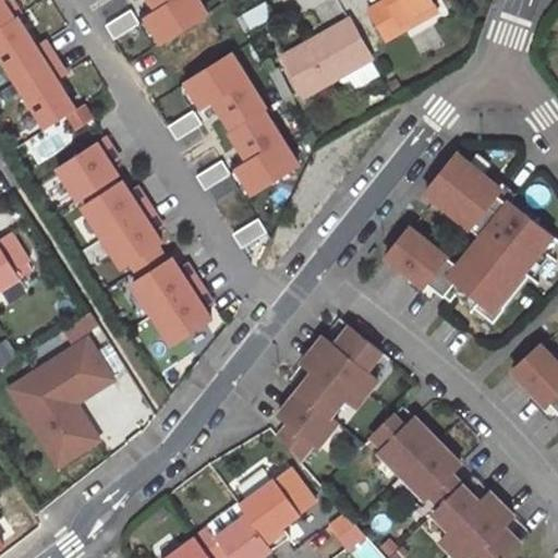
[(61,59),(24,0),(0,0),(0,23),(199,337),(229,318),(63,57),(61,59)]
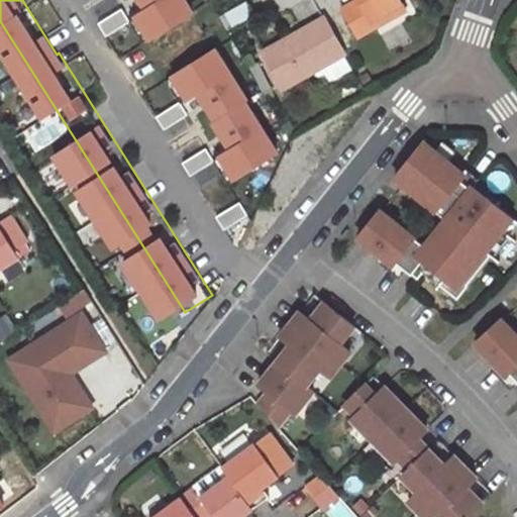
[(116,0),(77,0),(138,96),(167,79),(116,0)]
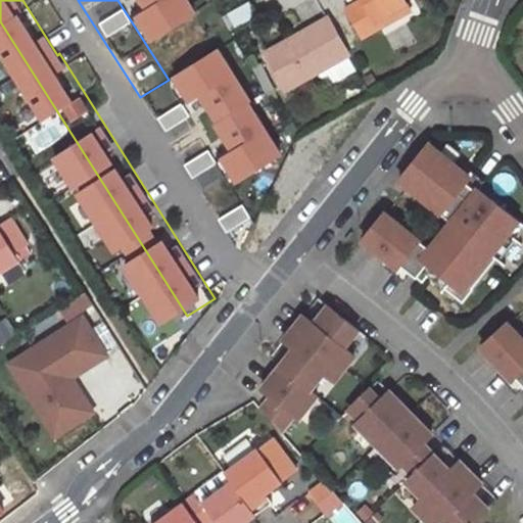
[(196,61),(156,0),(117,0),(169,80),(192,63),(196,61)]
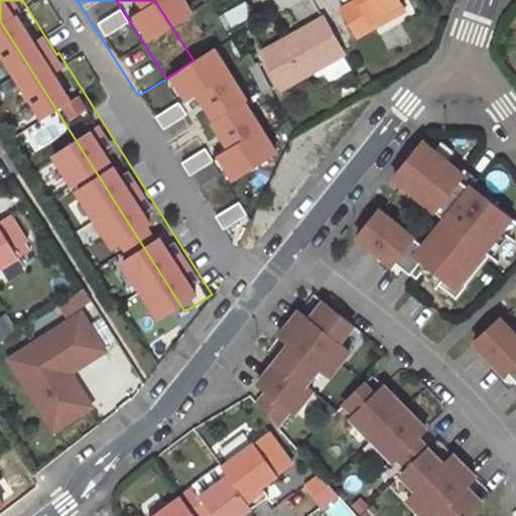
[(354,0),(342,7),(358,36),(405,10),(399,0),(354,0)]
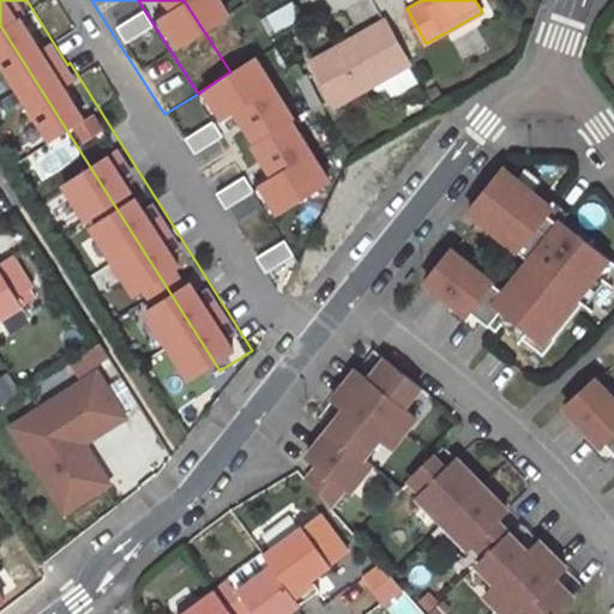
[(385,20),(312,62),(336,104),(373,83),(377,89),(395,96),(419,82),(385,20)]
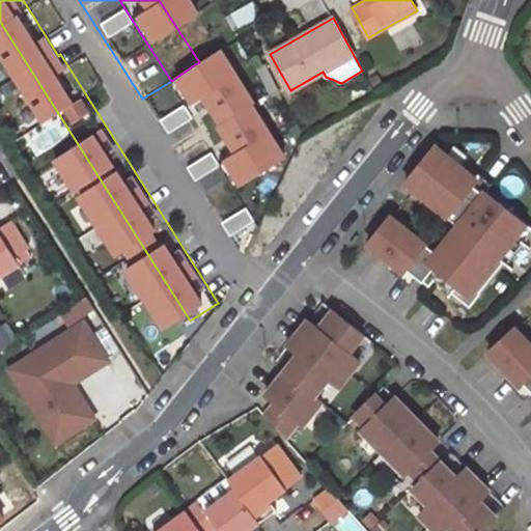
[(253,154),(195,64),(171,81),(142,99),(200,187),(238,163),(253,154)]
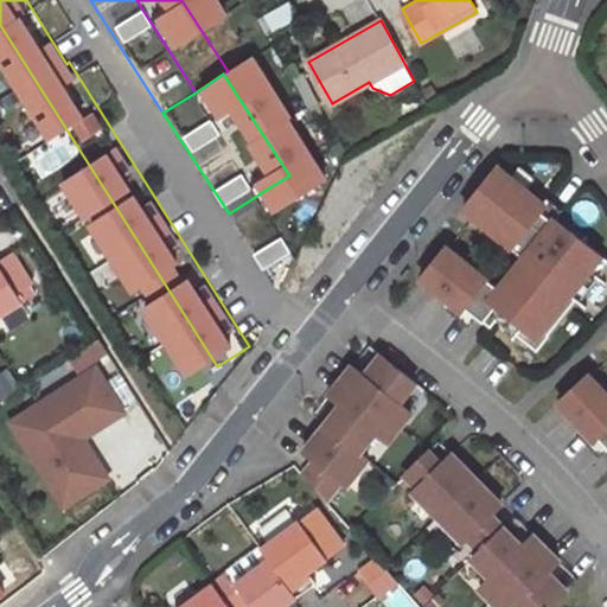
[(548,336),(585,289),(587,292),(606,266),(606,260),(596,251),(596,253),(554,219),(558,213),(544,203),(541,209),(522,193),(524,190),(497,167),(462,210),(523,257),(498,288),(446,247),(420,280),(473,321),(477,318),(490,328),(497,320),(536,352),(549,336),(548,336)]
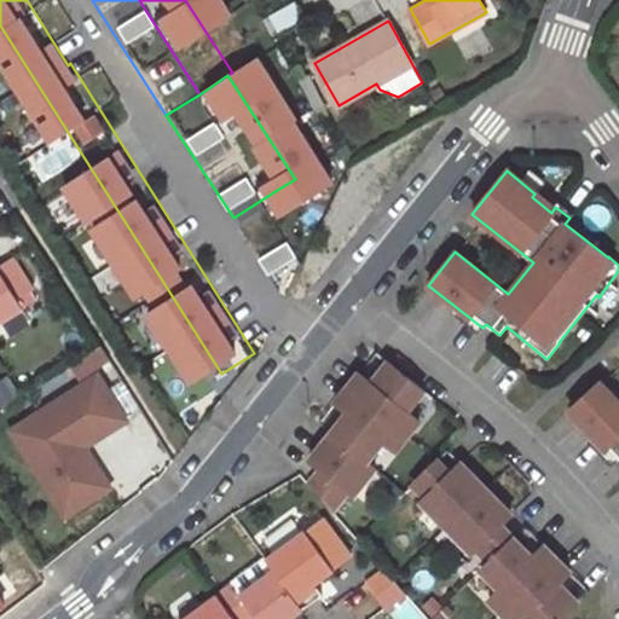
[(302,191),(295,179),(277,190),(285,203),(302,191)]
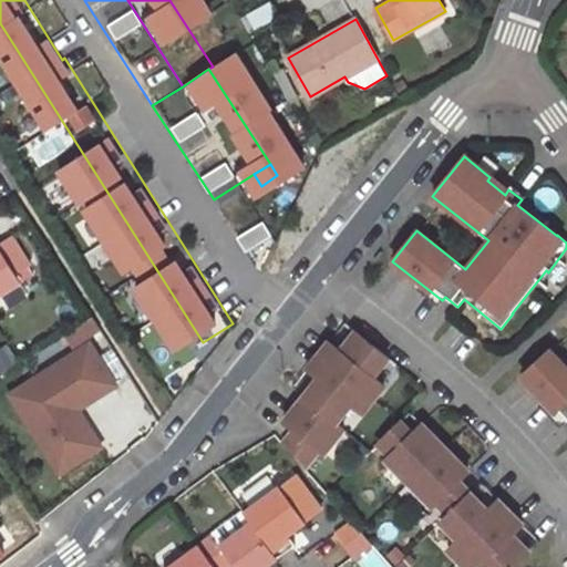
[(261,186),(254,174),(214,199),(226,218),(266,194),(261,186)]
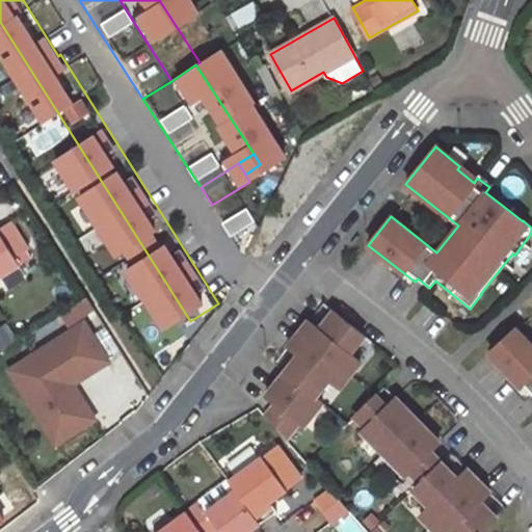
[(29,249),(11,222),(0,229),(0,276),(20,264),(16,258),(29,249)]
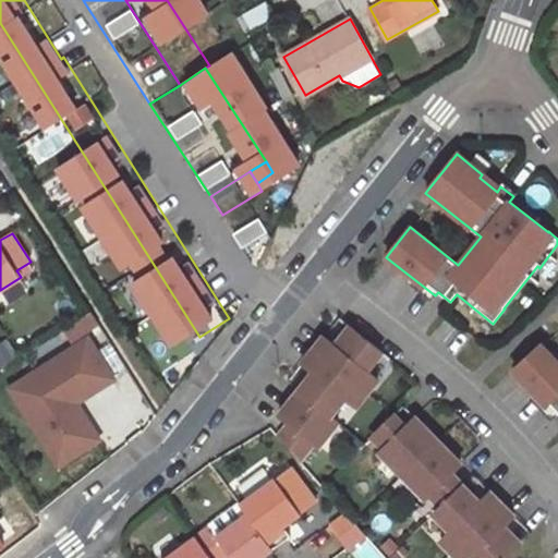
[(98,323),(91,310),(69,324),(76,337),(98,323)]
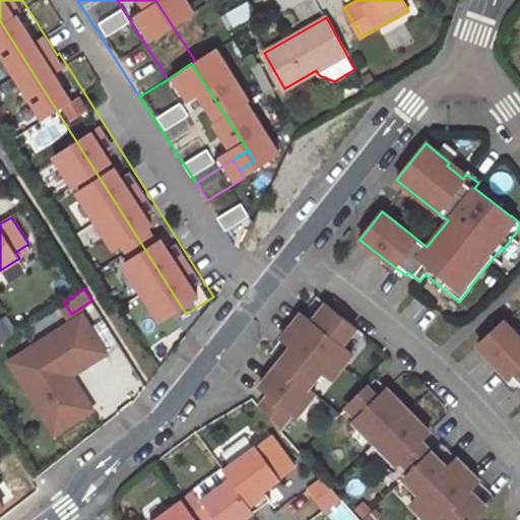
[(342,345),(356,328),(329,307),(315,324),(304,314),(294,327),(342,366),(352,353),(342,345)]
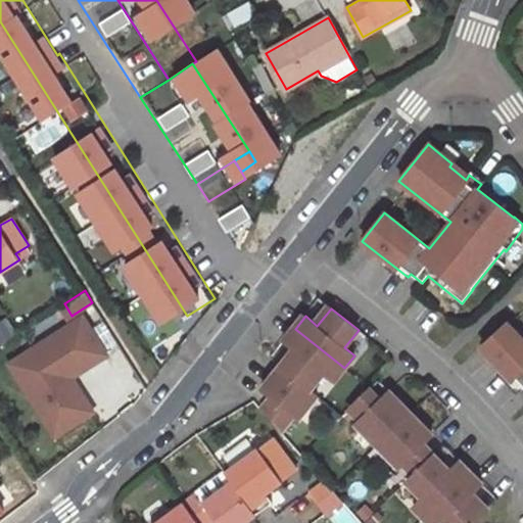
[(82,318),(29,353),(41,372),(21,384),(56,436),(94,411),(70,377),(106,353),(82,318)]
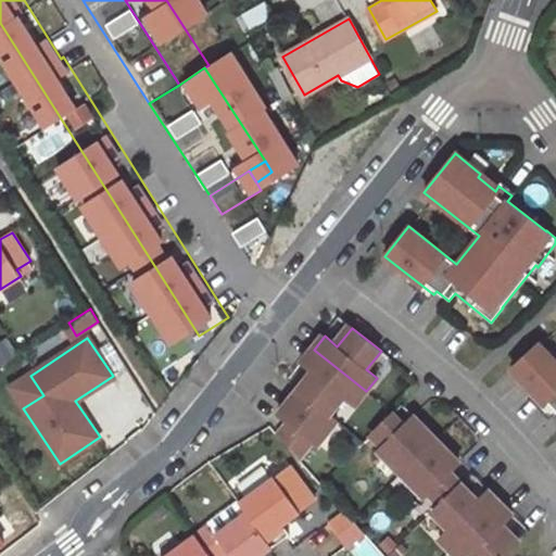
[(555,362),(539,344),(512,370),(554,415),(555,413),(555,362)]
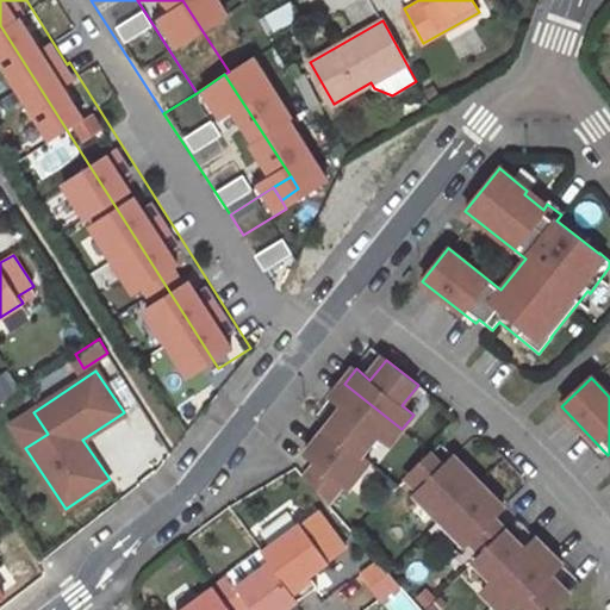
[(402,429),(344,384),(332,398),(347,409),(330,430),(361,454),(378,434),(390,444),(402,429)]
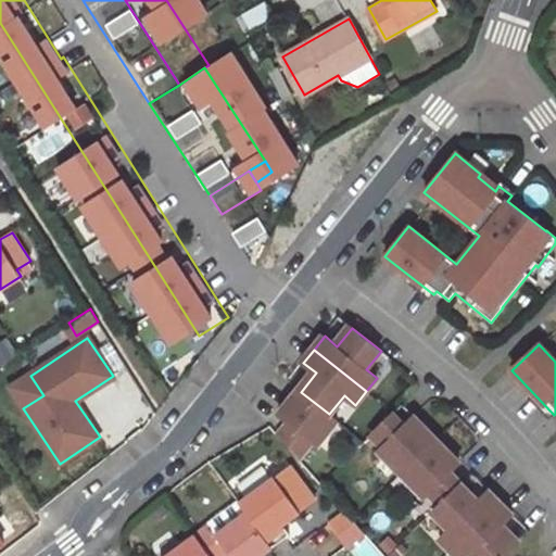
[(329,414),(301,392),(281,416),(292,424),(280,439),(299,458),(313,441),(318,445),(338,420),(329,414)]
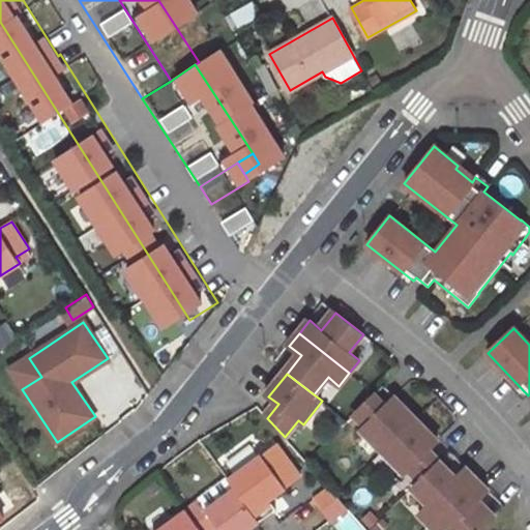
[(383,452),(416,419),(394,396),(385,406),(375,394),(354,415),(364,427),(360,430),(383,452)]
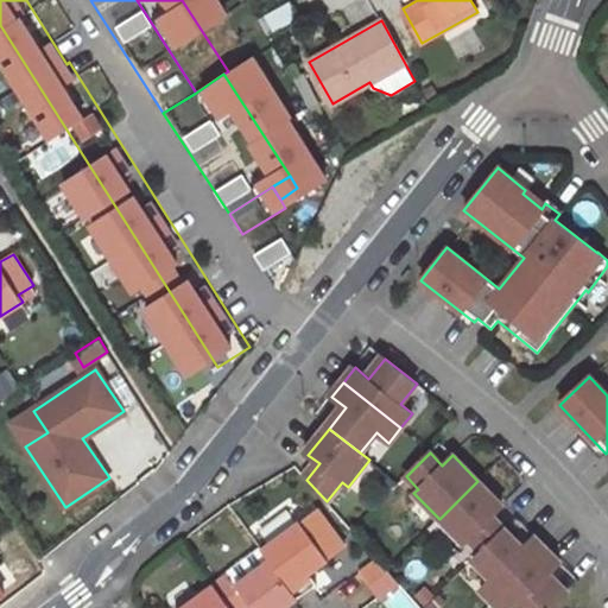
[(505,529),(492,515),(502,506),(477,481),(439,519),(464,544),(468,539),(481,552),(505,529)]
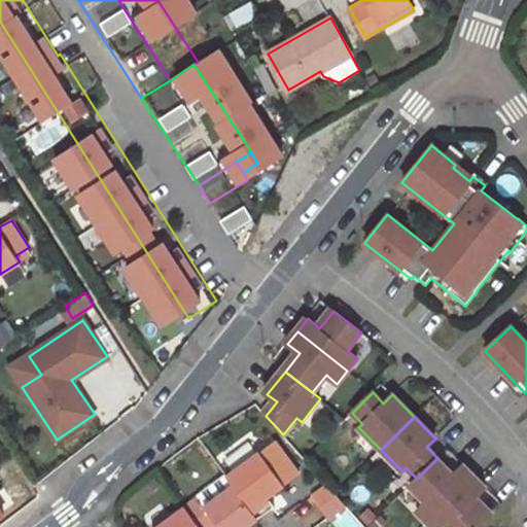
[(283,484),(258,451),(225,476),(233,485),(257,517),(269,508),(261,499),(266,496),(283,484)]
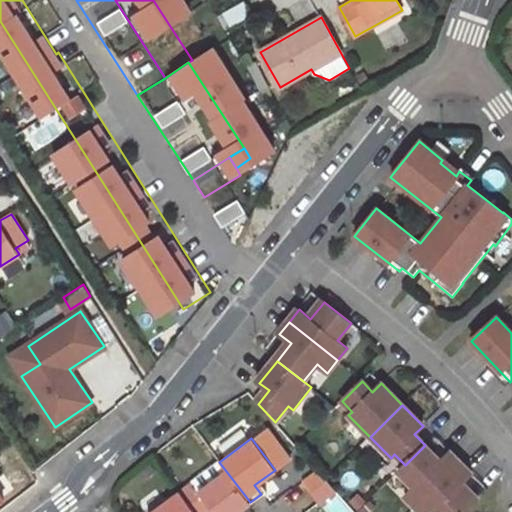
[(415,507),(461,463),(449,451),(440,461),(425,445),(405,465),(398,471),(414,487),(405,497),(415,507)]
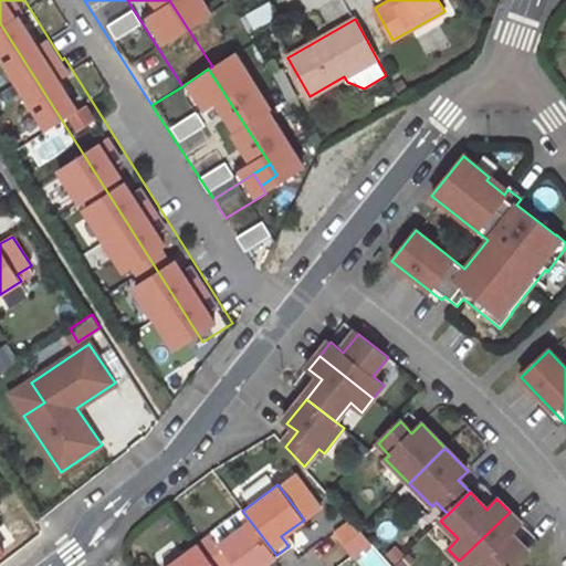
[(242,510),(210,533),(211,534),(218,544),(250,521),(242,511),(242,510)]
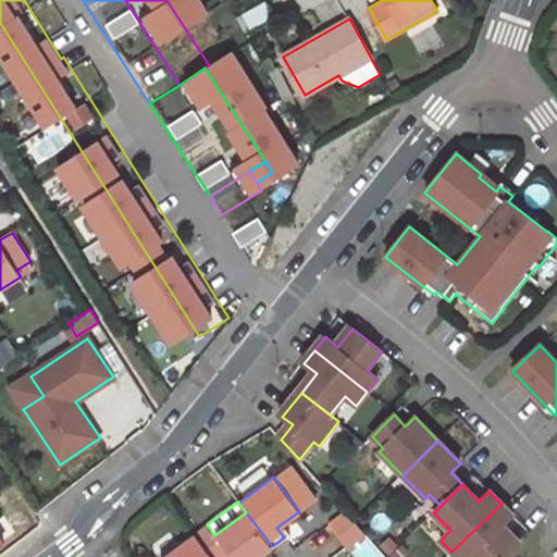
[(504,556),(519,543),(503,525),(512,516),(502,504),(452,552),(457,556),(470,556),(474,554),(477,556),(504,556)]
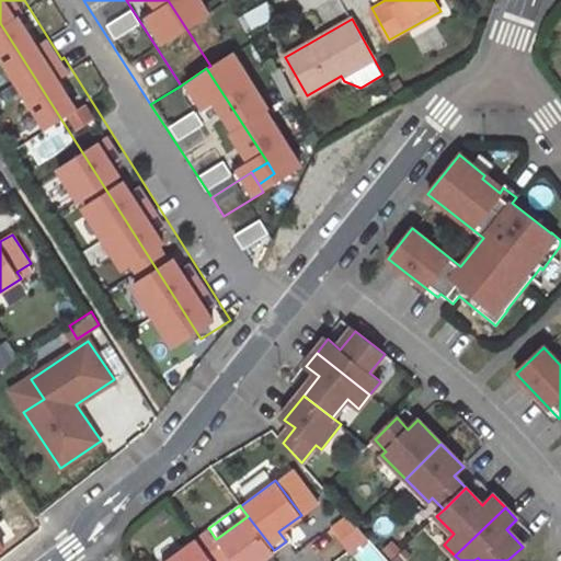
[(248,516),(216,539),(209,529),(197,539),(213,560),(226,560),(230,558),(232,560),(259,560),(274,550),(248,516)]
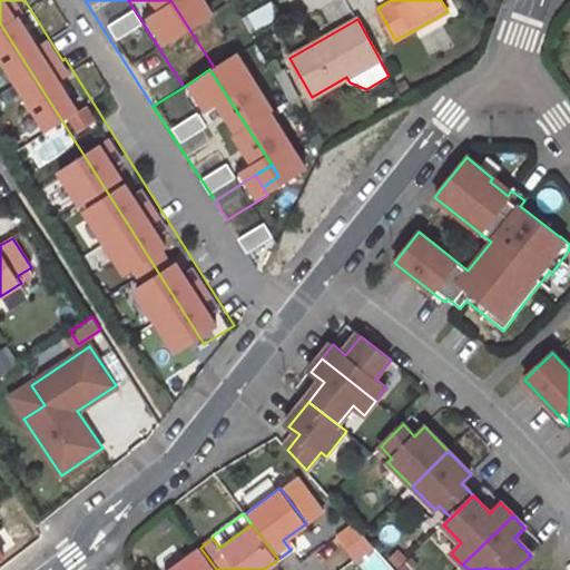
[(361,533),(343,549),(353,560),(371,544),(361,533)]
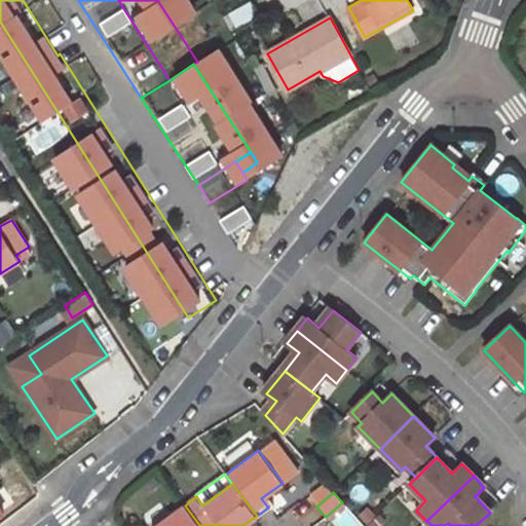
[(261,498),(268,508),(272,504),(265,495),(261,498)]
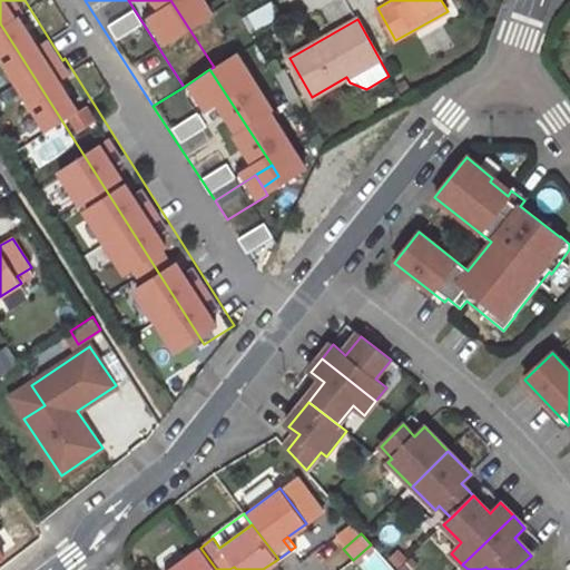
[(216,569),(200,548),(169,569),(216,569)]
